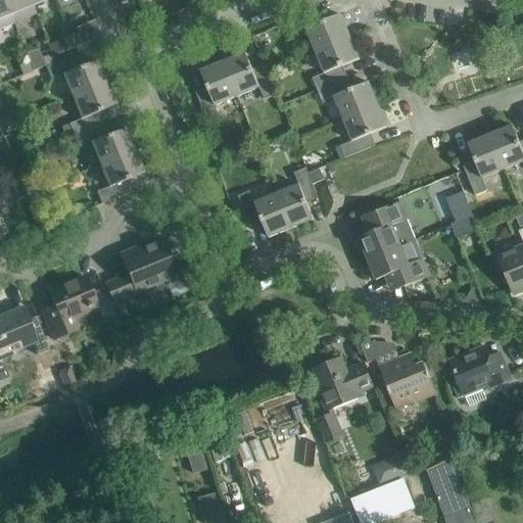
[(0,0),(0,29),(13,24),(10,14),(3,0),(0,0)]
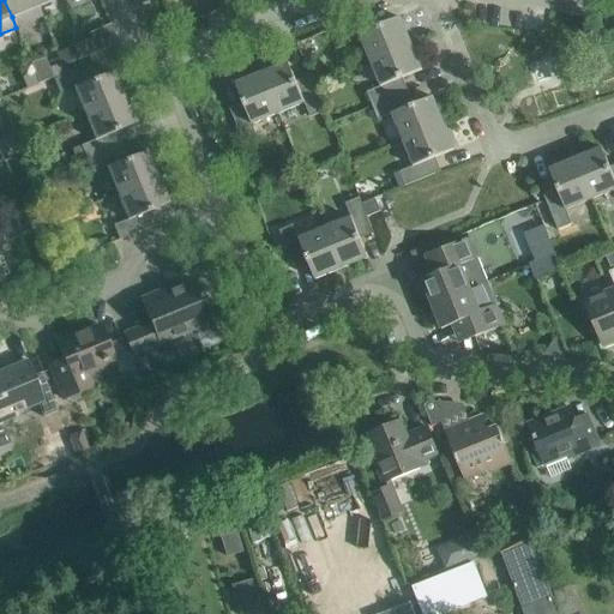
[(4,0),(12,17),(16,28),(41,17),(37,6),(34,0),(4,0)]
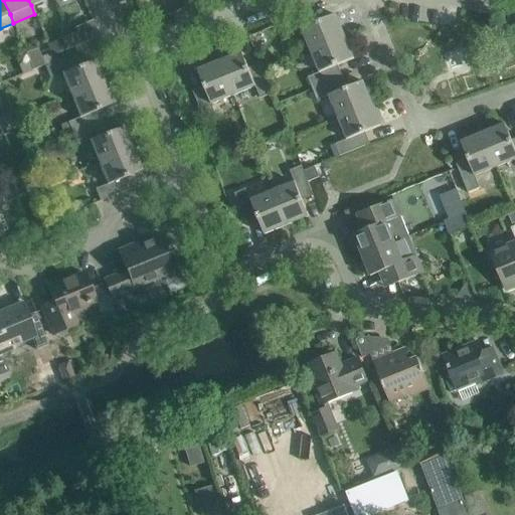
[(162,0),(168,15),(180,10),(175,0),(162,0)]
